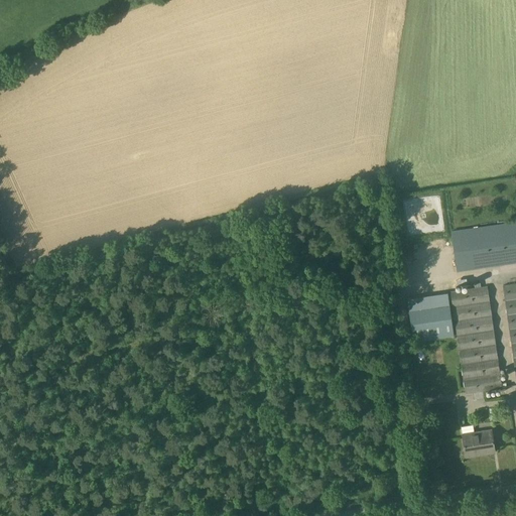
[(515,222),(450,233),(457,271),(515,262),(515,222)]
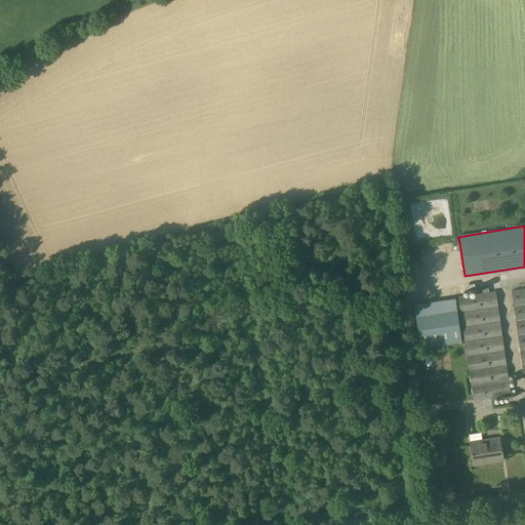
[(524,288),(512,291),(524,384),(524,288)]
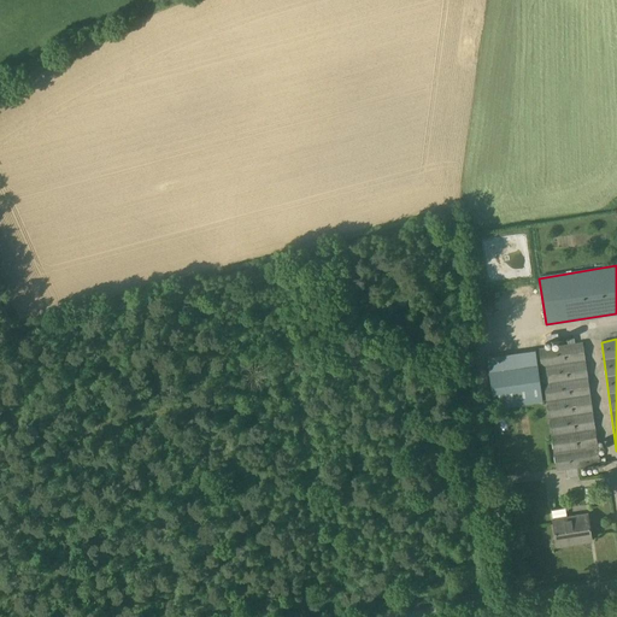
[(583,342),(539,350),(557,470),(565,469),(566,477),(579,476),(577,468),(600,464),(583,342)]
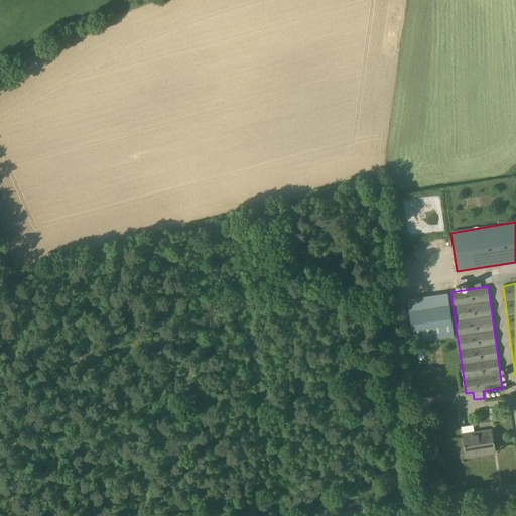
[(502,419),(501,407),(492,408),(494,420),(502,419)]
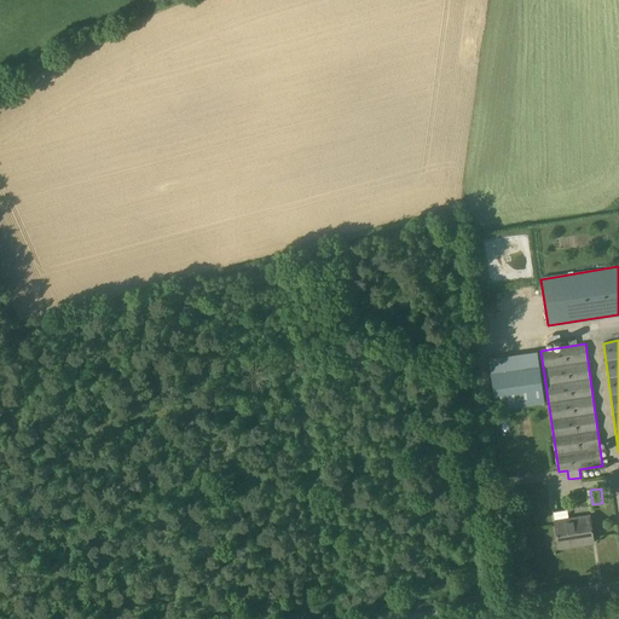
[(590,515),(555,521),(559,548),(571,547),(570,543),(594,539),(590,515)]
